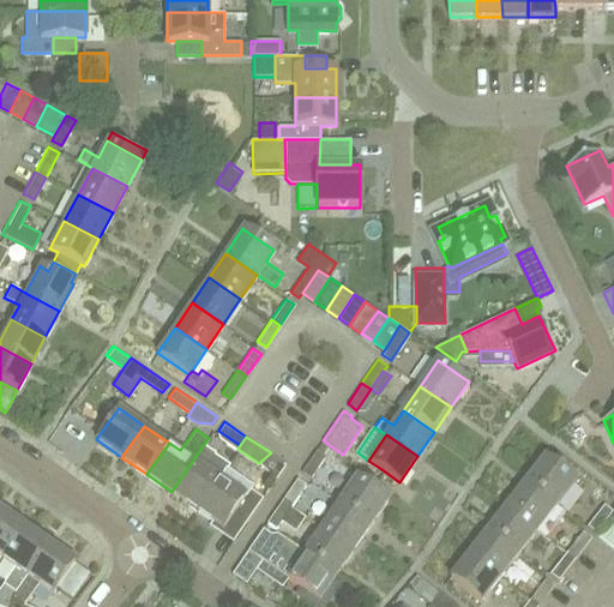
[(197,509),(218,476),(228,463),(230,460),(205,443),(172,492),(197,509)]
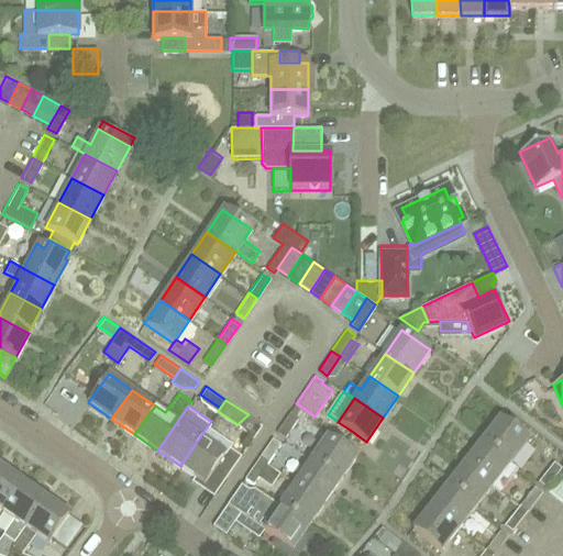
[(276,431),(285,436),(299,417),(290,410),(276,431)]
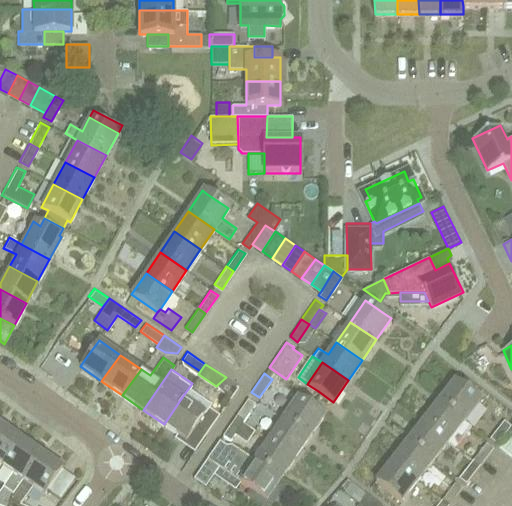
[(226,377),(218,384),(231,396),(238,386),(226,377)]
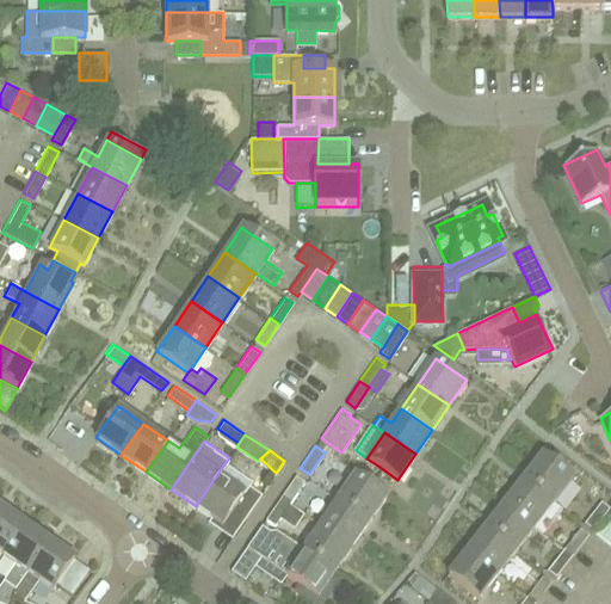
[(523,479),(553,501),(572,478),(542,455),(523,479)]
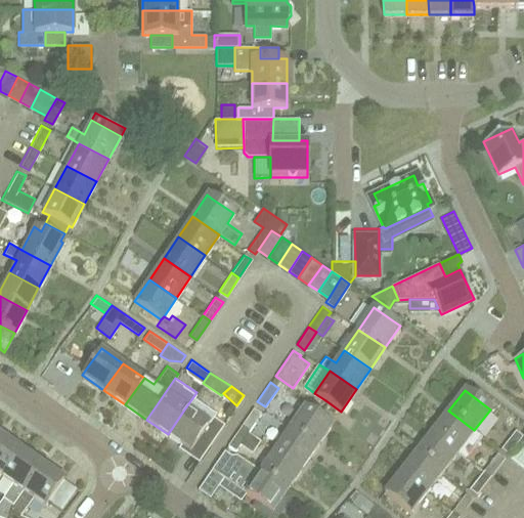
[(216,409),(194,395),(186,406),(208,421),(212,416),(216,409)]
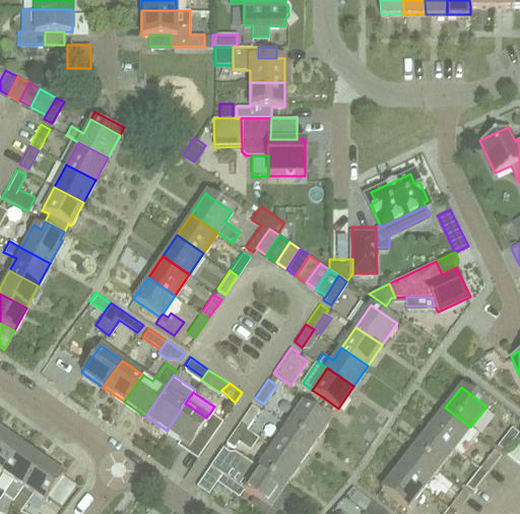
[(210,412),(206,418),(185,403),(167,431),(188,446),(197,433),(208,440),(222,421),(210,412)]
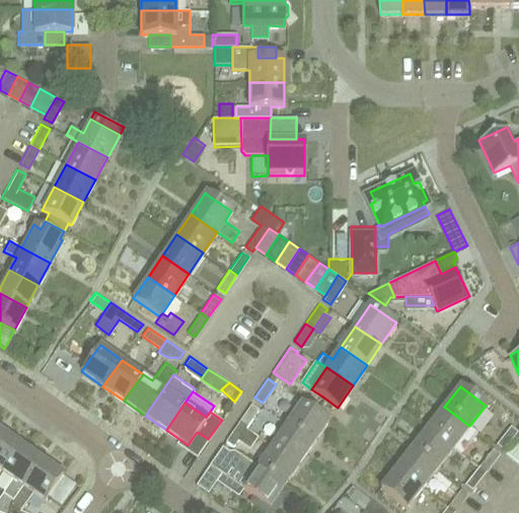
[(287,425),(312,442),(327,421),(313,411),(302,402),(287,425)]
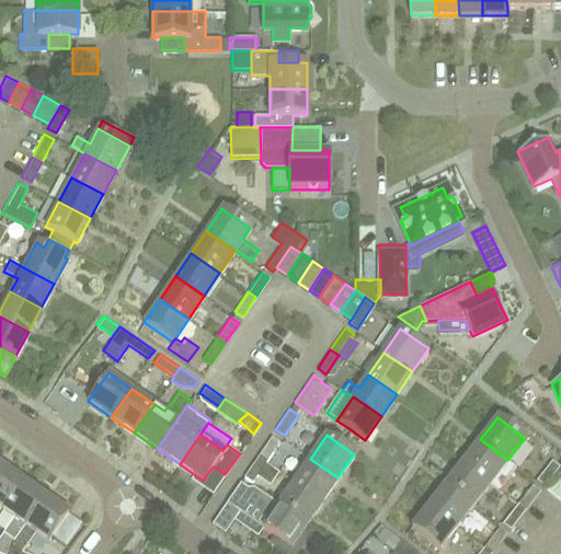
[(258,456),(265,461),(278,441),(271,436),(258,456)]
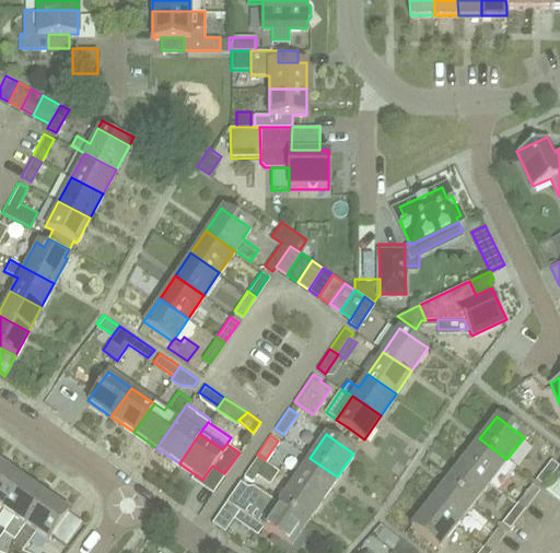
[(506,459),(479,438),(463,459),(489,481),(498,470),(505,475),(514,465),(506,459)]
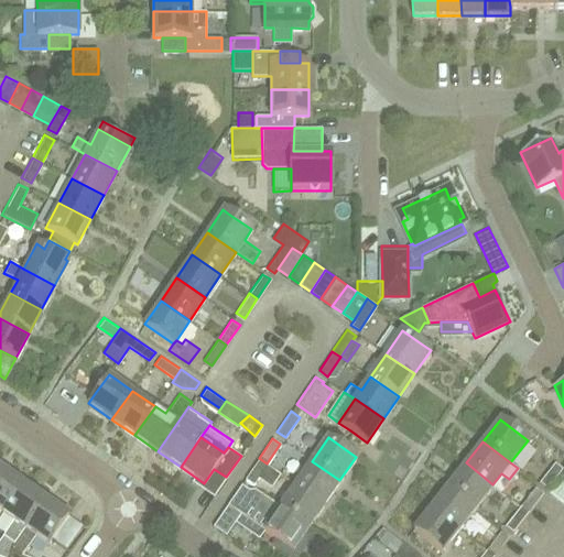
[(259,474),(267,463),(259,458),(246,478),(253,482),(259,474)]
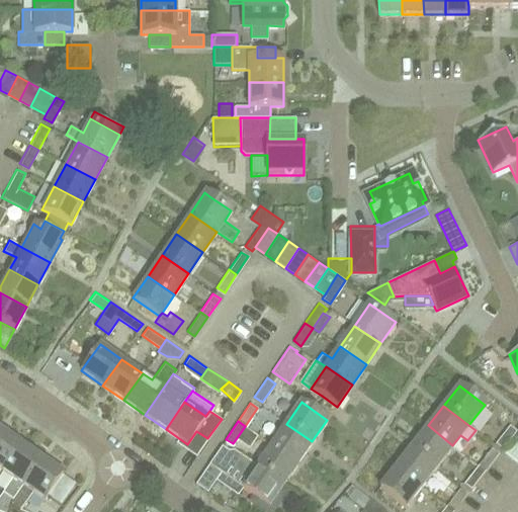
[(297,462),(312,441),(286,424),(271,444),(297,462)]
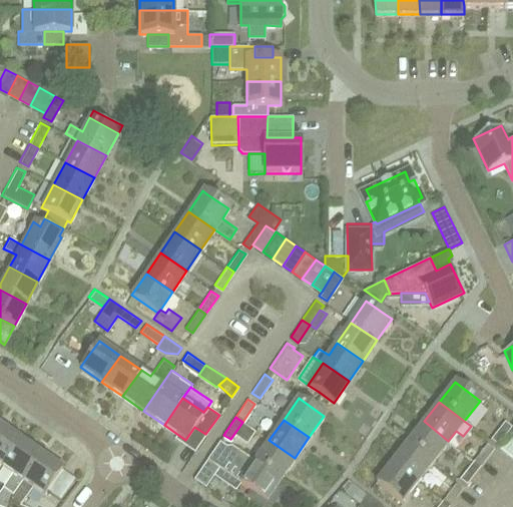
[(490,438),(498,443),(511,427),(512,426),(504,420),(490,438)]
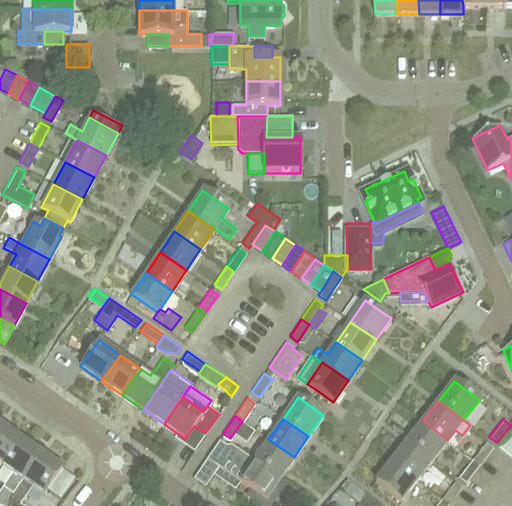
[(432,460),(447,440),(423,420),(407,440),(432,460)]
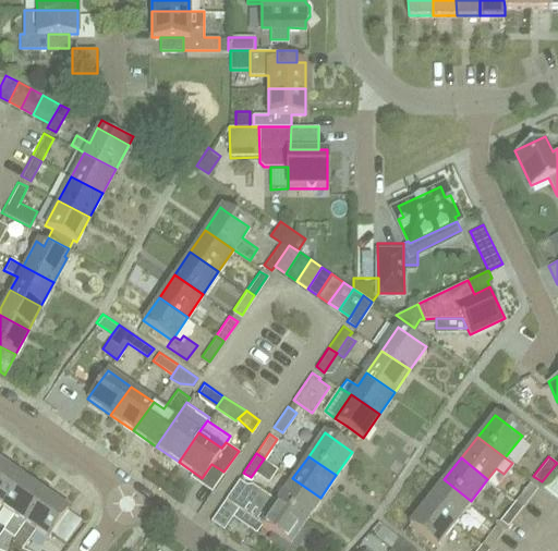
[(275,466),(264,458),(256,469),(267,478),(275,466)]
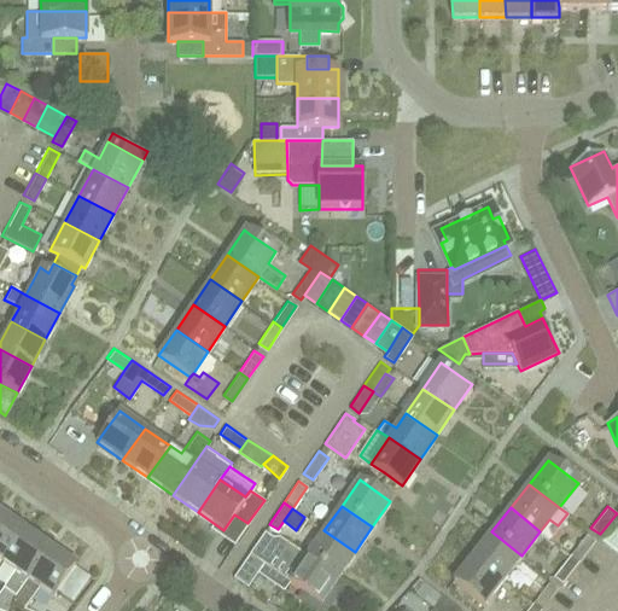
[(0,558),(1,559),(23,528),(0,511),(0,558)]
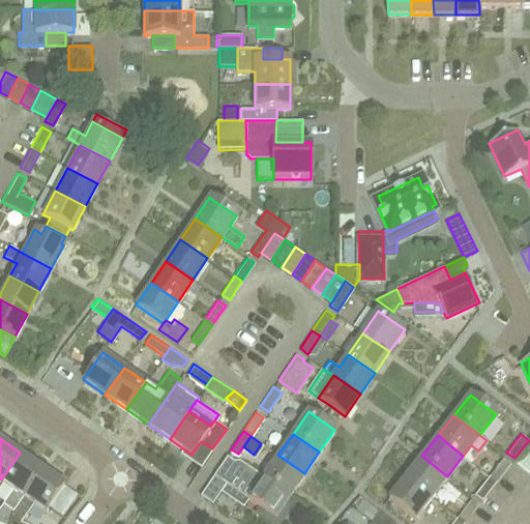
[(203,462),(212,448),(201,441),(192,455),(203,462)]
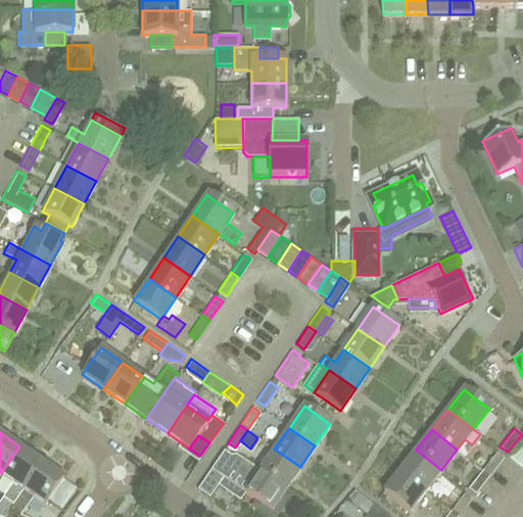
[(517,460),(522,452),(522,437),(521,435),(508,452),(517,460)]
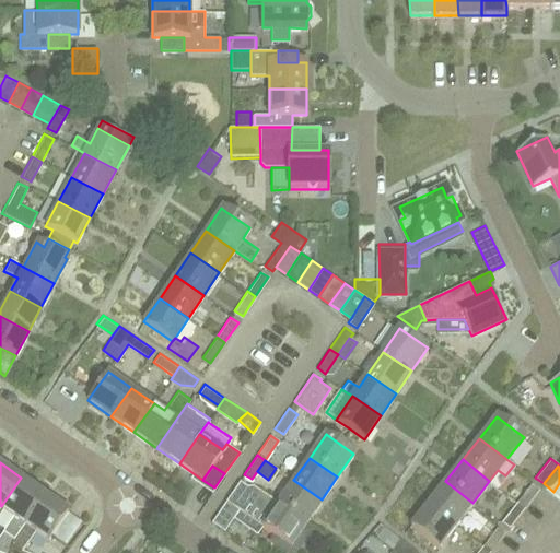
[(14,515),(3,530),(0,533),(0,551),(4,552),(7,552),(13,538),(24,522),(44,494),(21,478),(1,506),(14,515)]
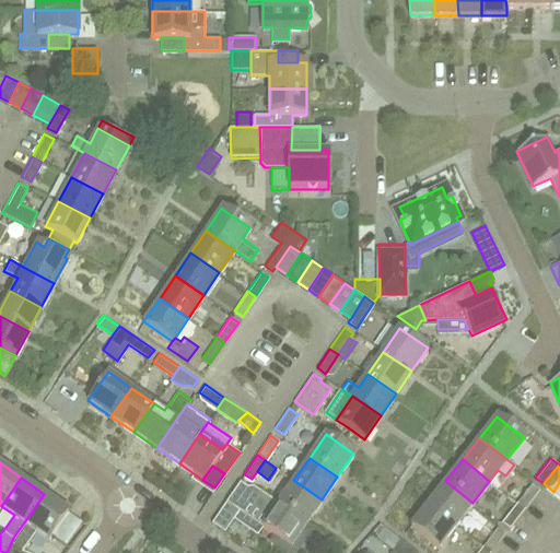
[(245,483),(240,479),(226,499),(237,507),(233,514),(258,531),(263,526),(271,513),(256,503),(264,491),(251,482),(245,483)]
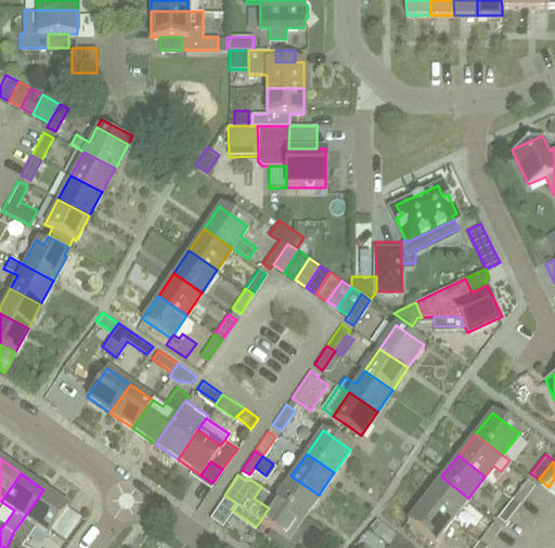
[(304,517),(319,495),(291,475),(276,497),(275,498),(304,517)]
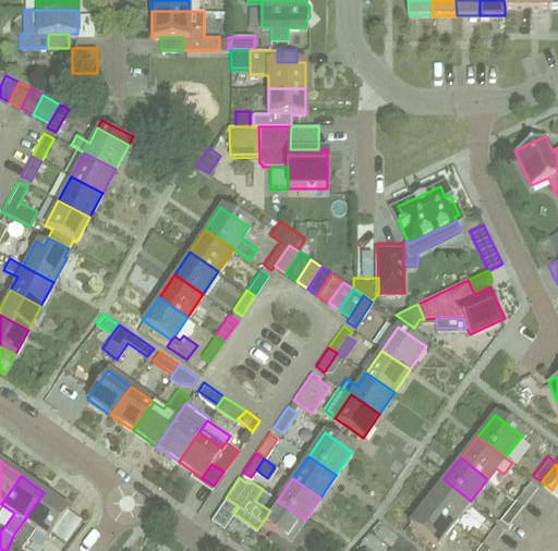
[(453,523),(471,501),(444,479),(426,501),(453,523)]
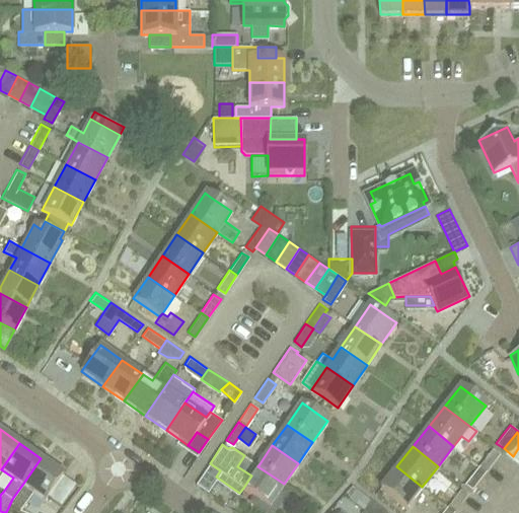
[(493,448),(478,466),(486,471),(500,453),(493,448)]
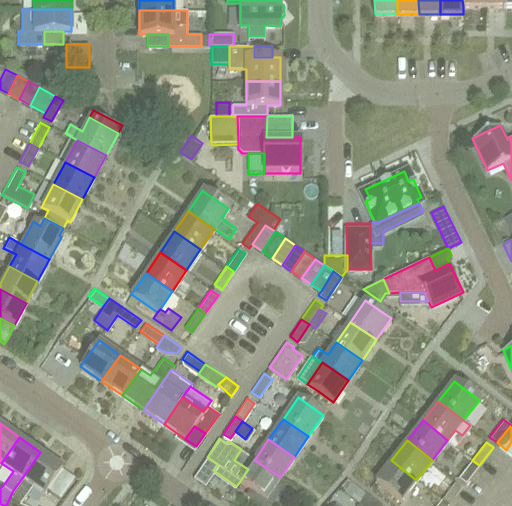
[(255,459),(241,449),(234,460),(248,469),(240,481),(251,488),(248,493),(252,496),(263,503),(270,501),(279,488),(278,486),(275,484),(280,477),(254,460),(255,459)]
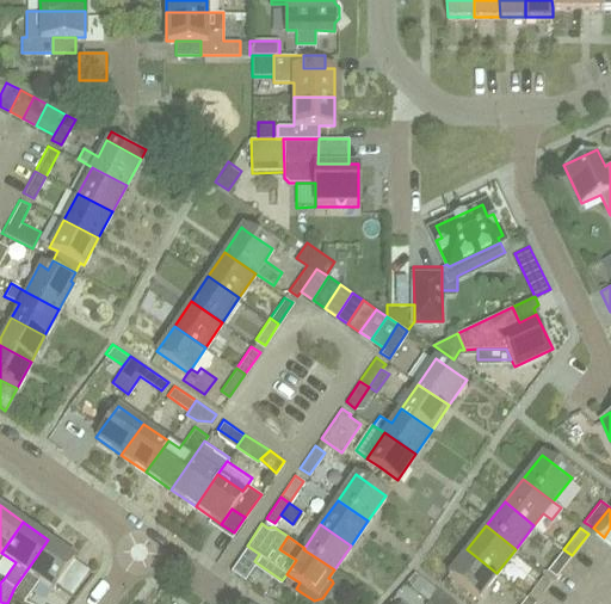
[(48,540),(26,571),(14,587),(7,603),(35,603),(23,599),(37,578),(51,587),(73,556),(48,540)]
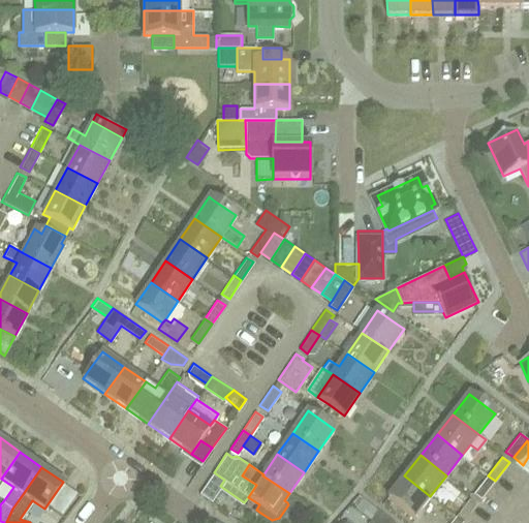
[(212,499),(220,486),(224,480),(214,472),(200,491),(212,499)]
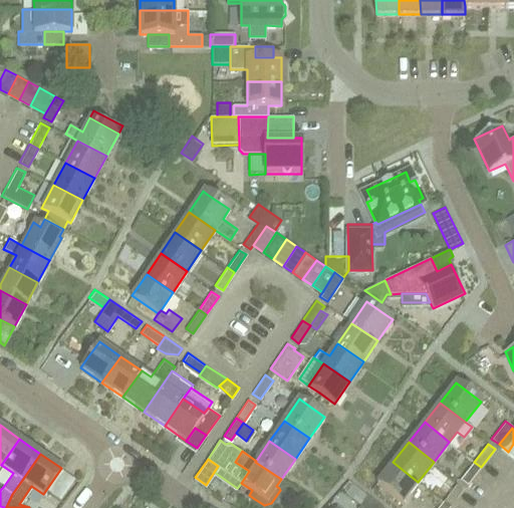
[(402,501),(418,482),(393,462),(377,481),(402,501)]
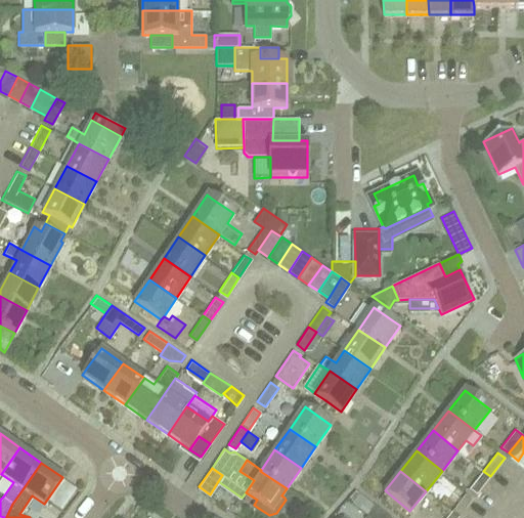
[(477,492),(490,476),(483,471),(470,487),(477,492)]
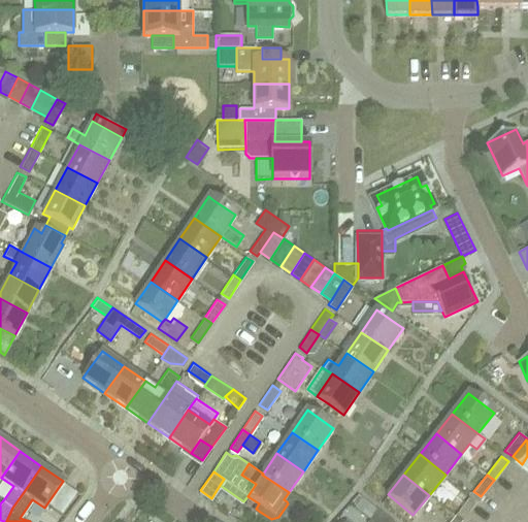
[(358,492),(351,500),(371,516),(377,508),(358,492)]
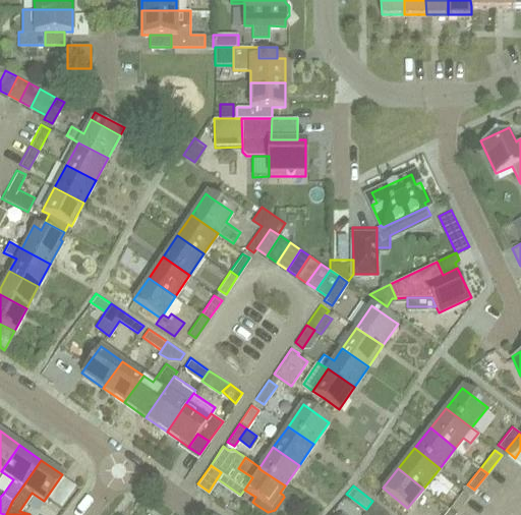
[(463,490),(449,508),(455,513),(469,496),(463,490)]
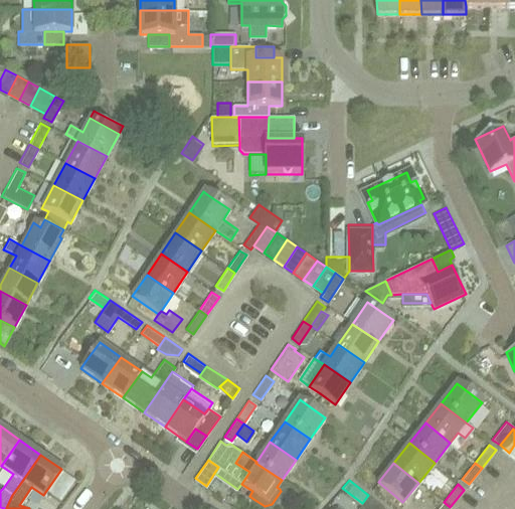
[(384,508),(385,508),(368,495),(362,503),(358,508),(384,508)]
